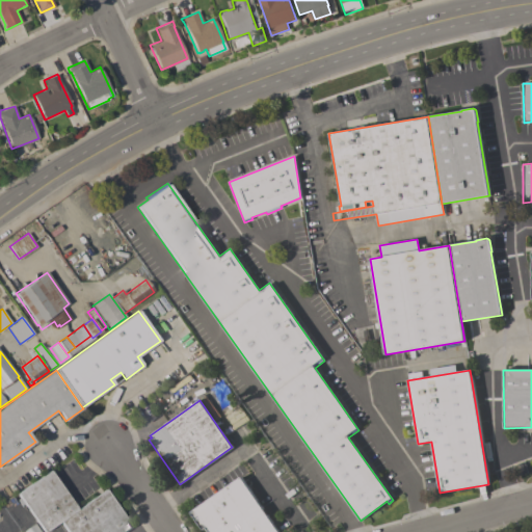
[(124,531),(67,531),(59,522),(45,531),(43,531),(23,503),(21,505),(17,500),(20,499),(17,494),(50,471),(77,509),(106,489),(132,527),(124,531)]
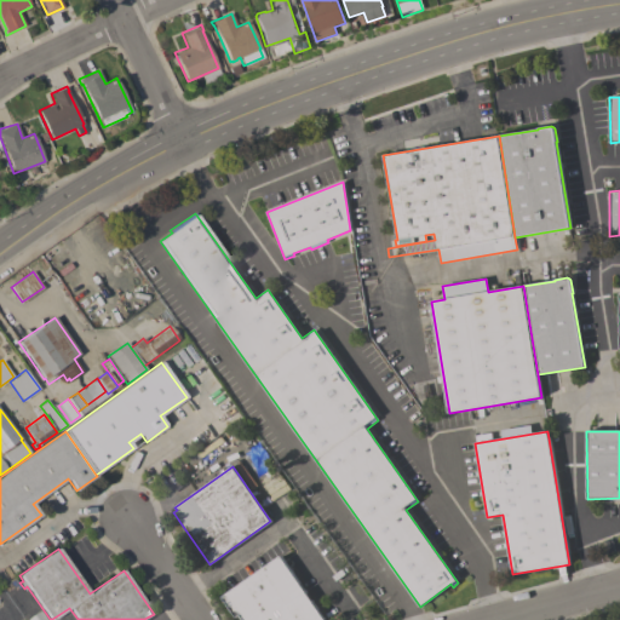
[(323,619),(328,619),(340,612),(343,616),(337,619),(241,619),(239,615),(235,618),(220,597),(280,556),(323,619)]
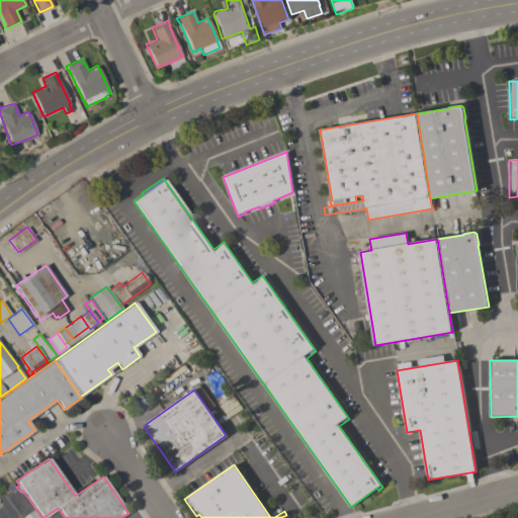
[(20,517),(33,509),(39,517),(20,517)]
